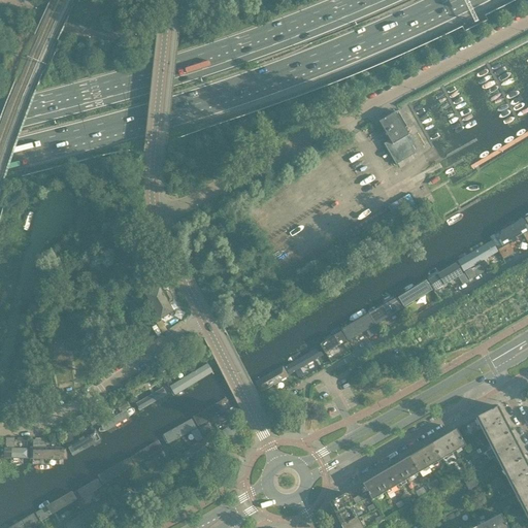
[(111,2),(106,0),(93,0),(90,6),(94,8),(96,5),(104,10),(105,8),(107,9),(111,2)]
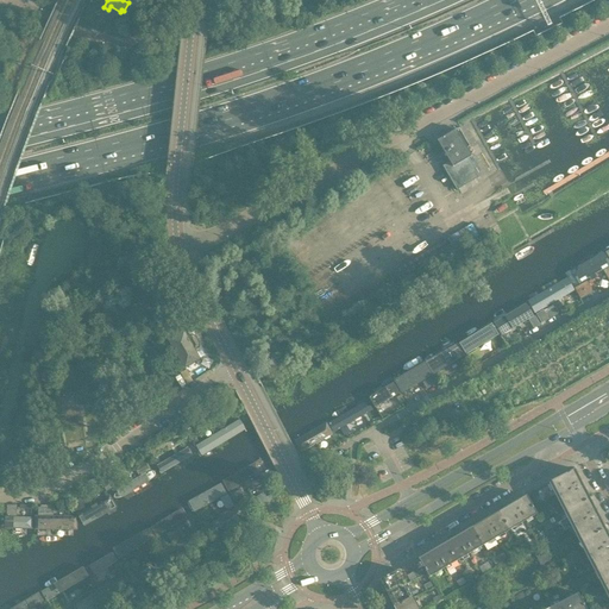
[(441,148),(444,151),(451,163),(444,168),(457,190),(481,176),(469,158),(472,156),(457,130),(438,140),(441,148)]
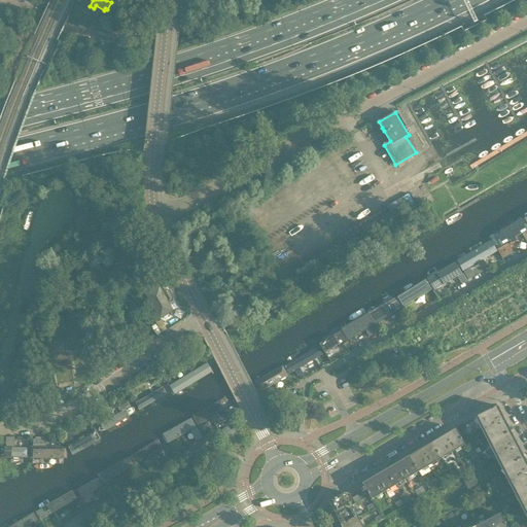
[(339,147),(317,160),(321,168),(343,155),(339,147)]
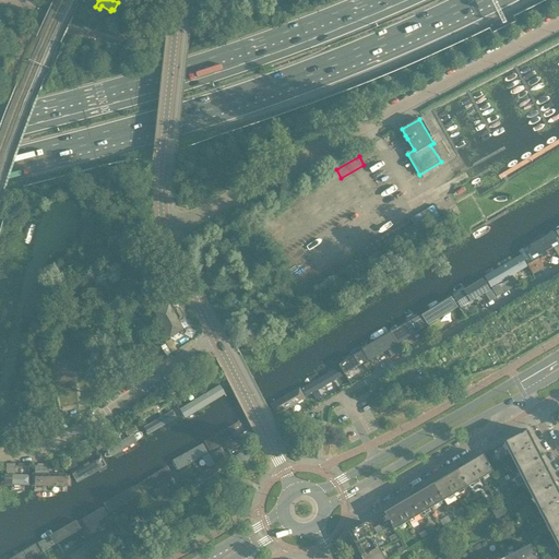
[(531,258),(558,241),(558,235),(556,228),(531,241),(528,253),(531,258)]
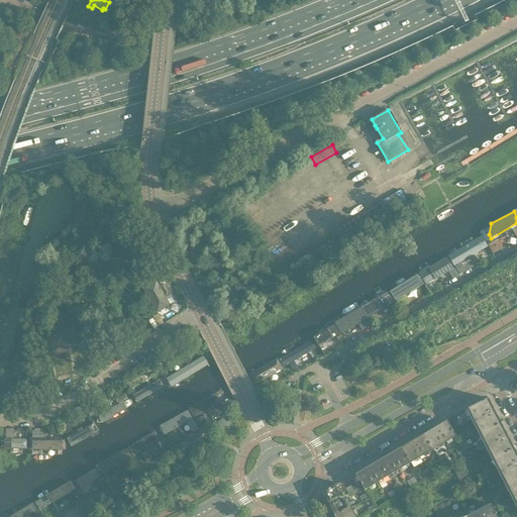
[(454,266),(488,245),(481,234),(447,254),(454,266)]
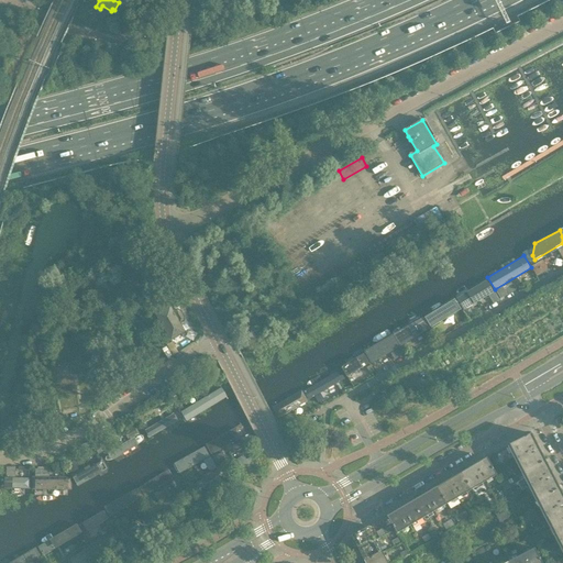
[(542,258),(530,265),(537,276),(548,271),(548,269),(542,258)]
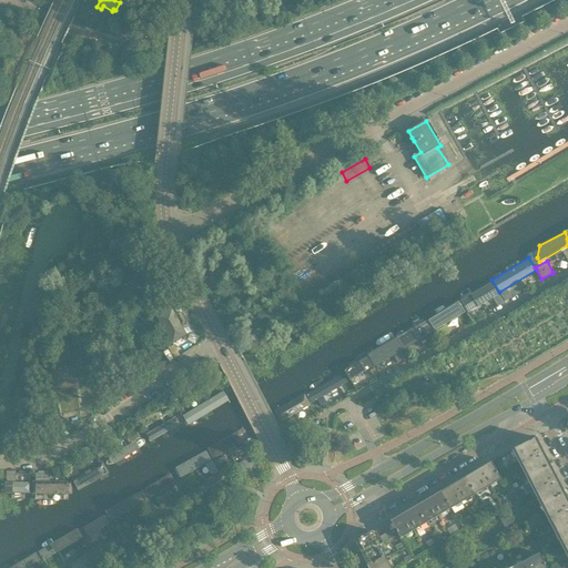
[(468,311),(499,292),(492,280),(462,298),(468,311)]
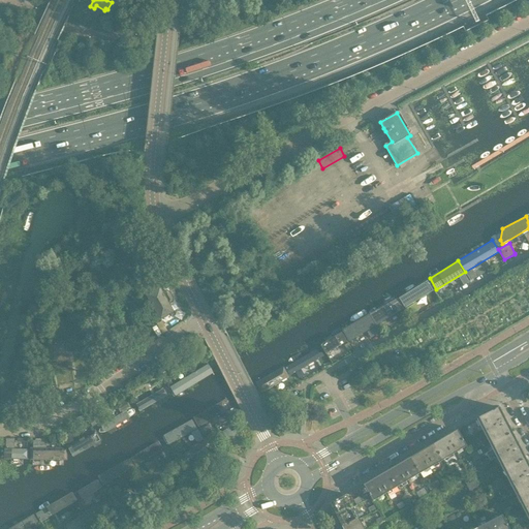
[(465,274),(470,282),(478,277),(473,269),(465,274)]
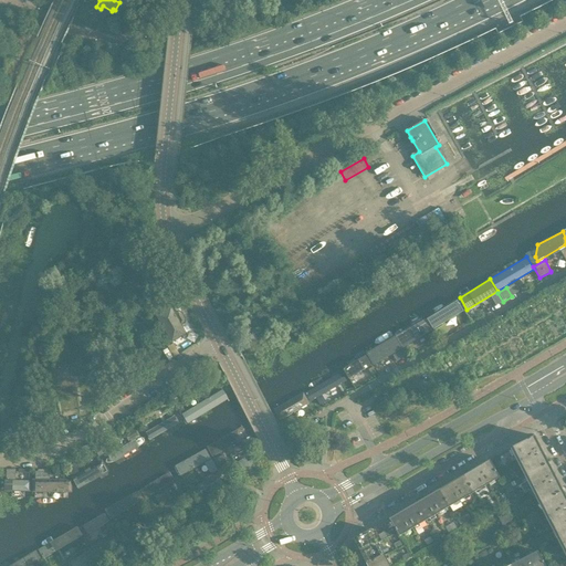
[(168,299),(153,307),(157,314),(171,305),(175,312),(180,307),(176,299),(170,302),(168,299)]
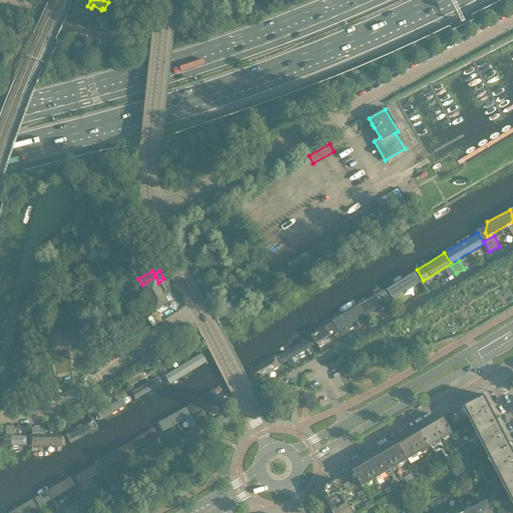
[(394,295),(420,279),(416,271),(389,287),(394,295)]
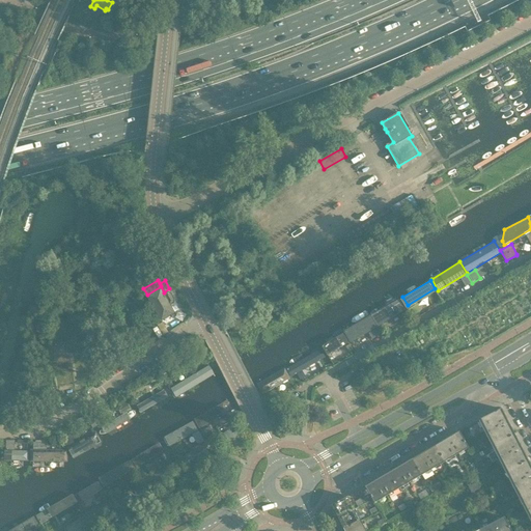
[(464,289),(458,280),(451,285),(455,295),(464,289)]
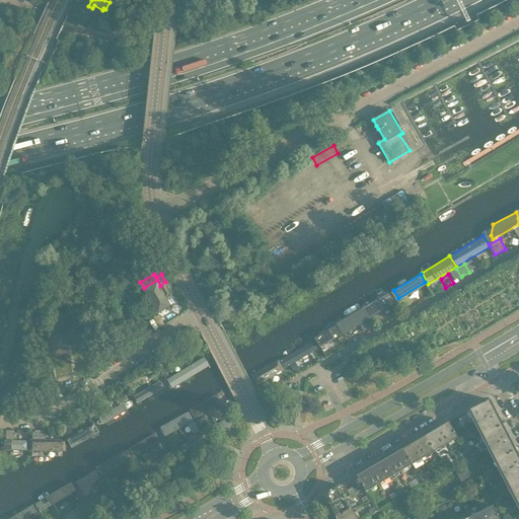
[(157,282),(143,290),(157,314),(171,306),(167,298),(170,296),(170,291),(167,287),(163,284),(160,286),(157,282)]
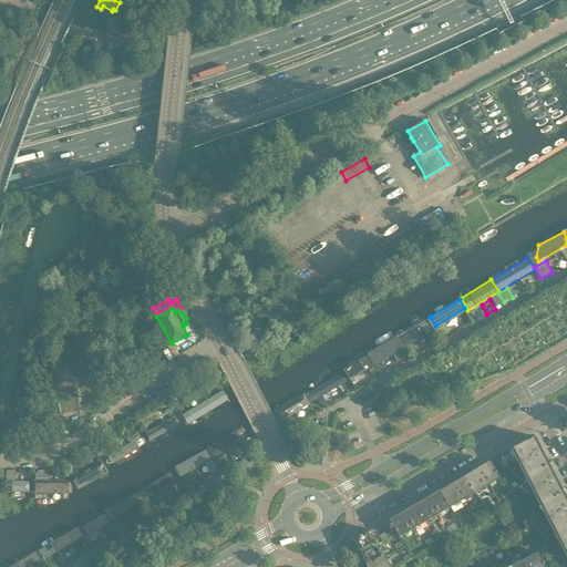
[(404,346),(433,329),(426,318),(398,334),(404,346)]
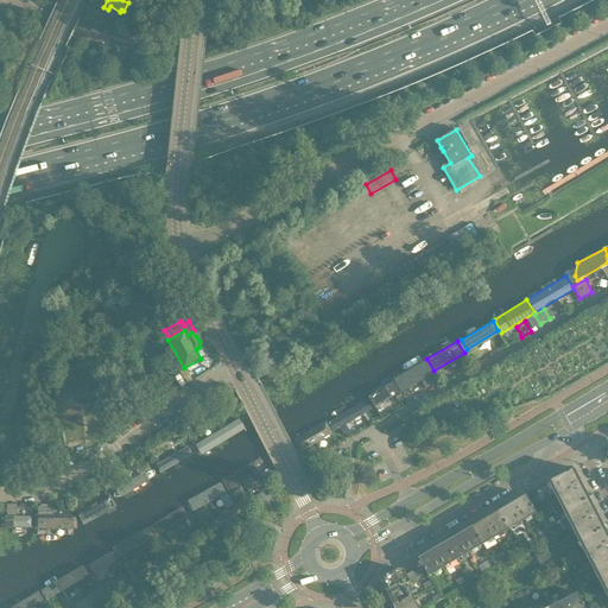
[(403,390),(432,372),(425,359),(396,377),(403,390)]
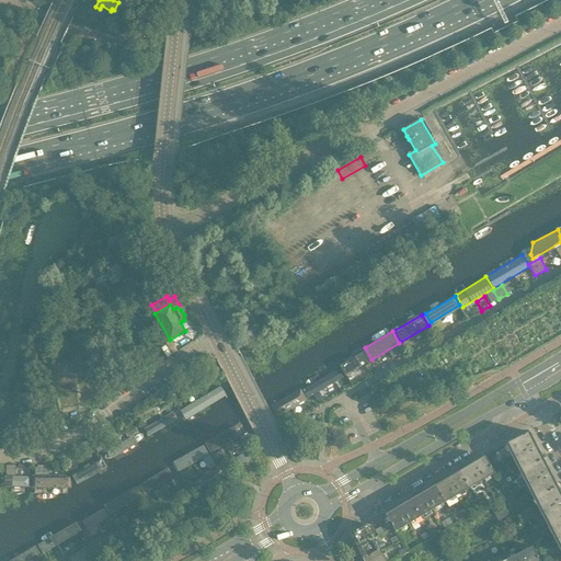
[(346,374),(369,361),(364,350),(341,363),(346,374)]
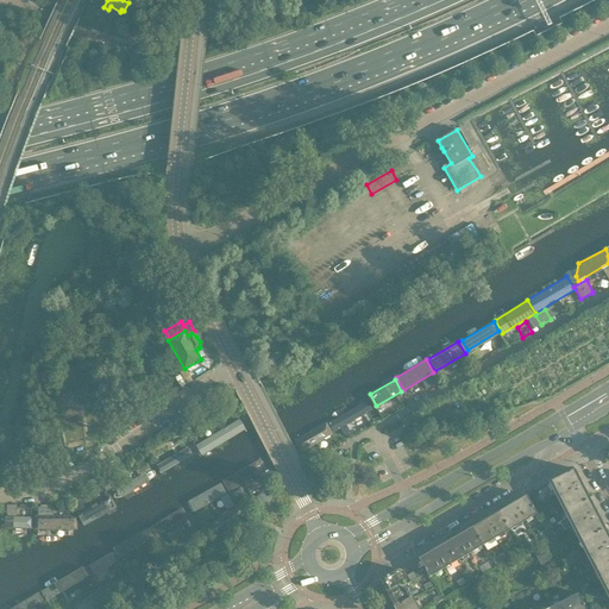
[(62,393),(50,393),(50,407),(62,407),(62,393)]
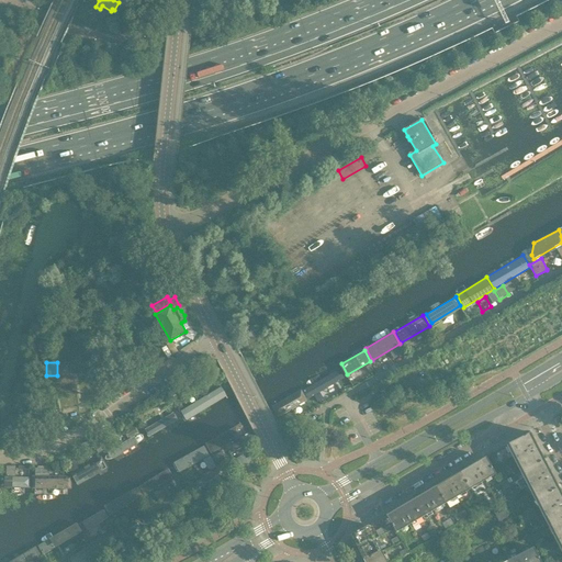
[(310,396),(345,377),(340,368),(304,389),(310,396)]
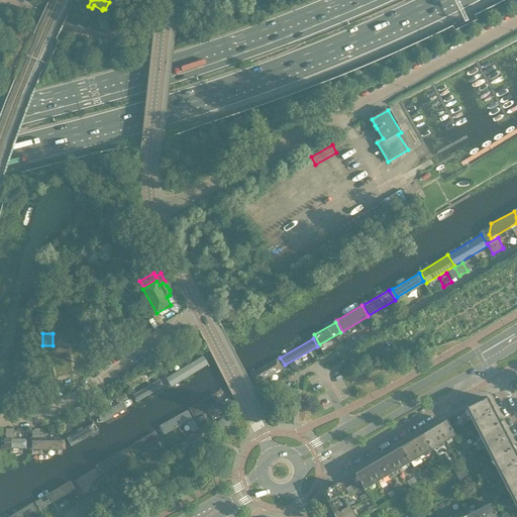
[(170,388),(207,366),(202,357),(165,380),(170,388)]
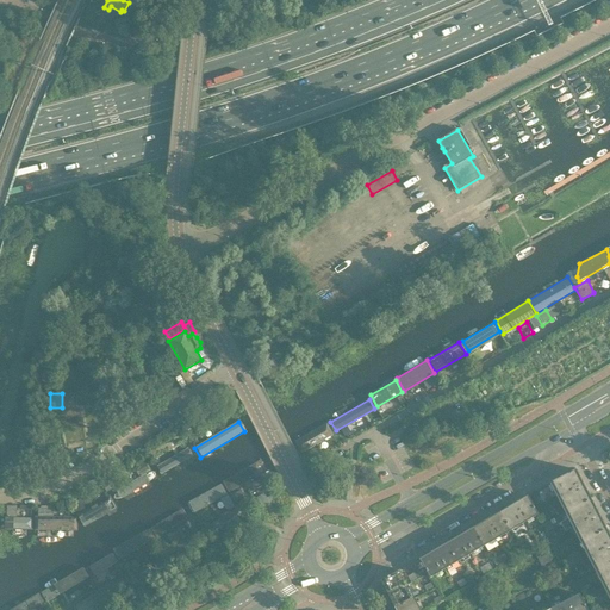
[(303,450),(334,433),(328,422),(297,440),(303,450)]
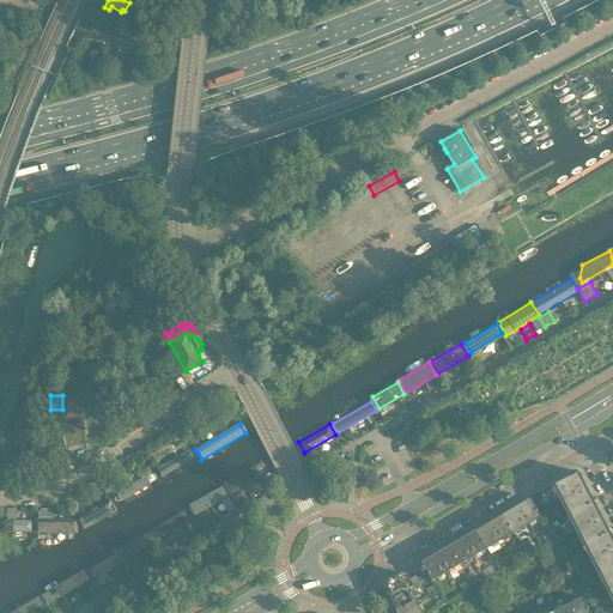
[(59,457),(62,462),(70,459),(73,457),(71,451),(59,457)]
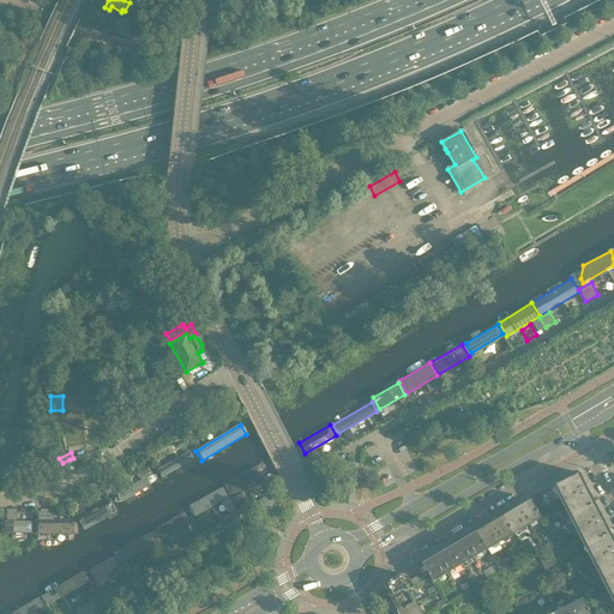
[(162,480),(194,459),(190,452),(157,471),(162,480)]
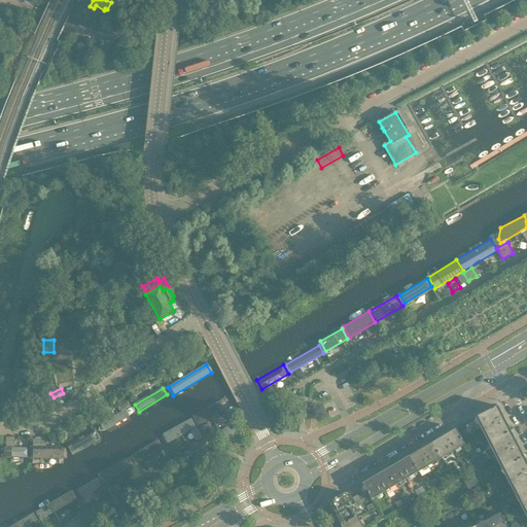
[(196,426),(221,411),(218,405),(192,419),(196,426)]
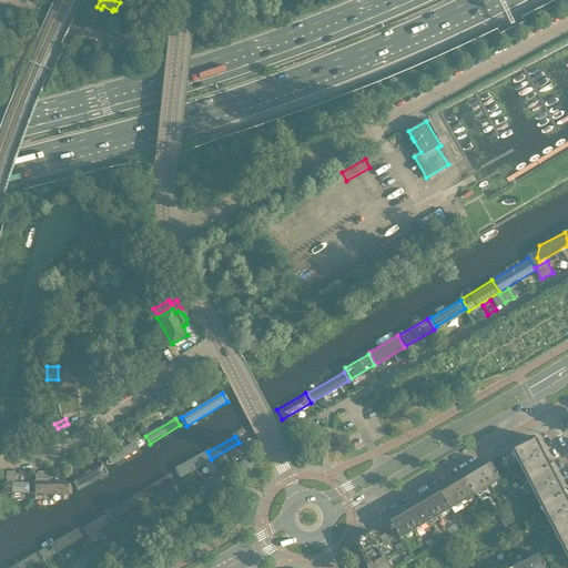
[(549,464),(536,437),(514,448),(515,449),(511,450),(526,477),(549,464)]
